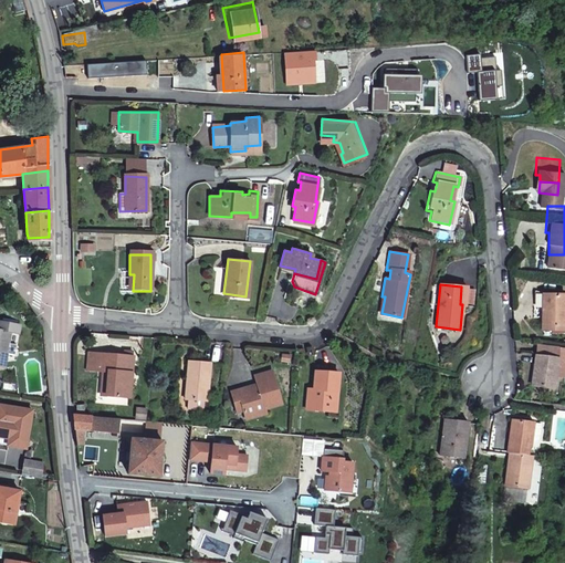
[(469,287),(461,287),(460,304),(462,304),(468,304),(469,287)]
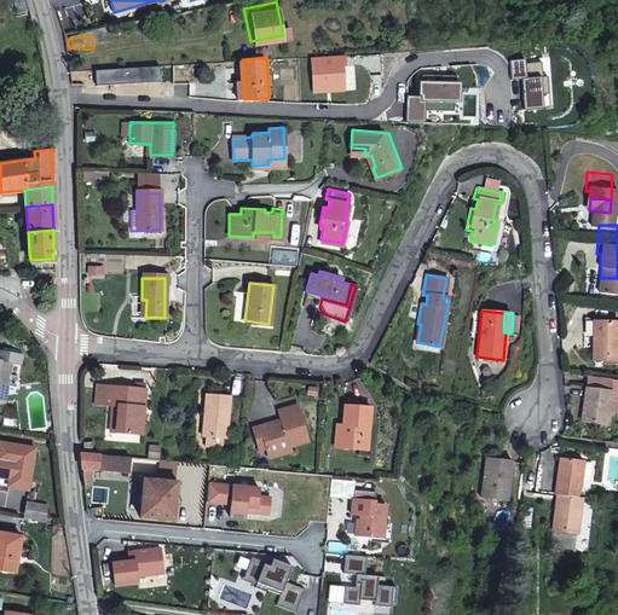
[(616,352),(617,338),(617,315),(593,313),(590,350),(616,352)]
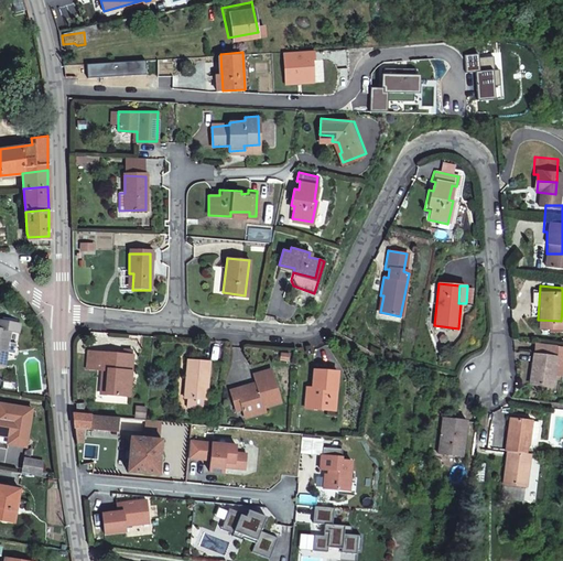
[(20,313),(0,310),(0,358),(8,360),(11,320),(19,321),(20,313)]
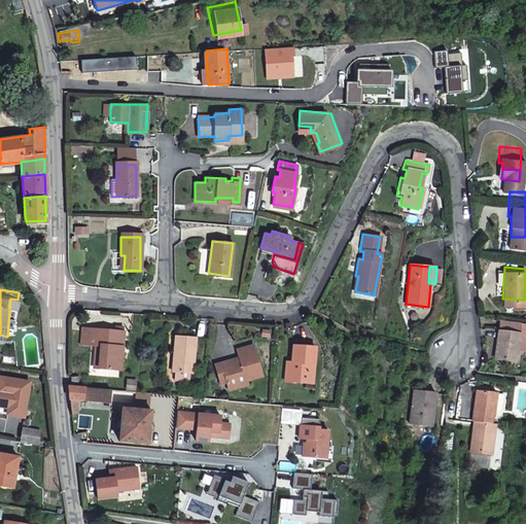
[(520,324),(521,313),(499,312),(498,322),(520,324)]
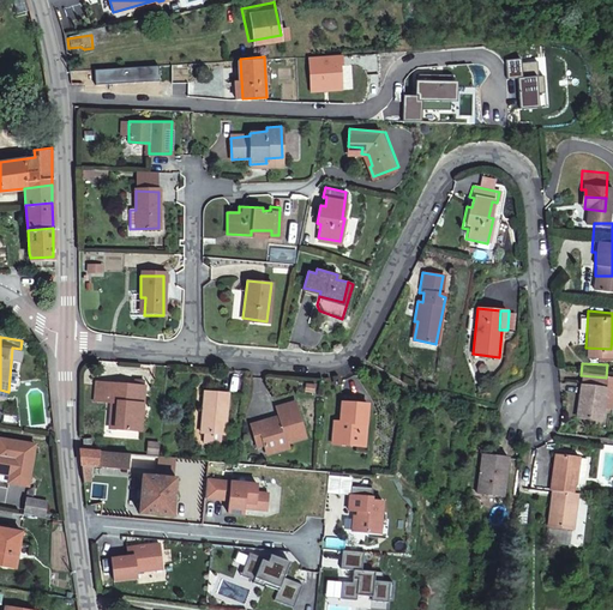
[(604,411),(606,378),(581,375),(578,410),(604,411)]
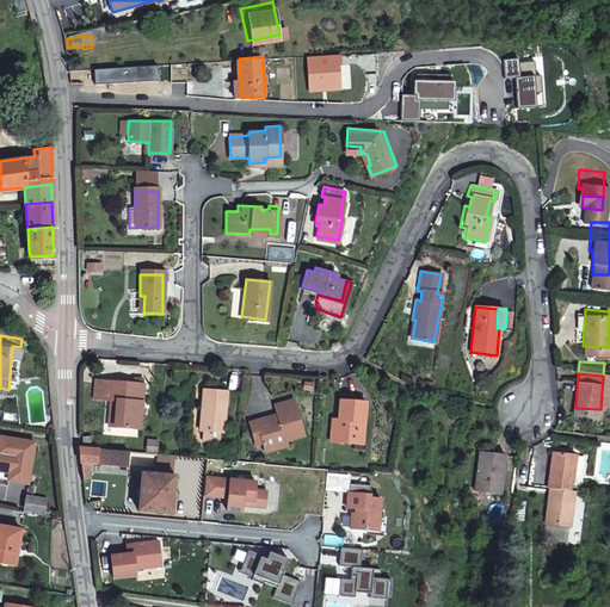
[(96,397),(109,398),(109,381),(96,381),(96,397)]
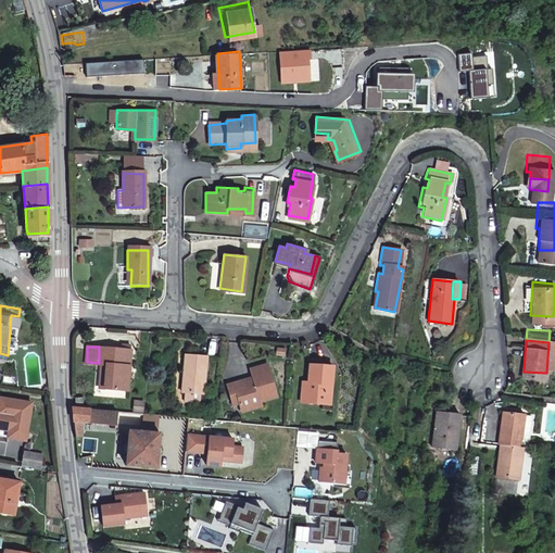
[(122,348),(99,347),(99,363),(103,363),(108,364),(108,388),(130,387),(131,349),(122,348)]
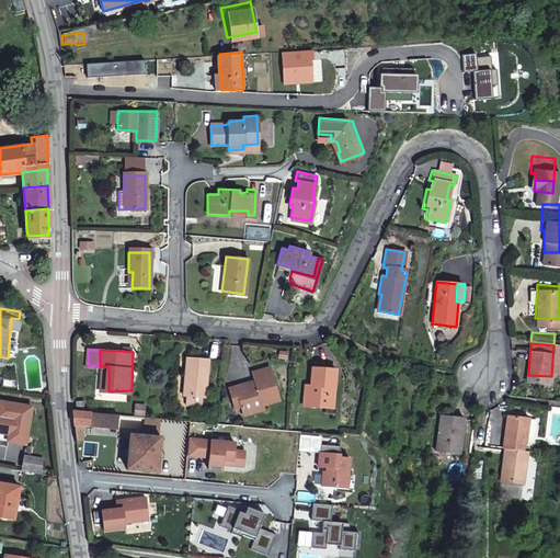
[(207,361),(185,360),(185,374),(189,374),(189,384),(186,384),(186,396),(206,396),(207,361)]
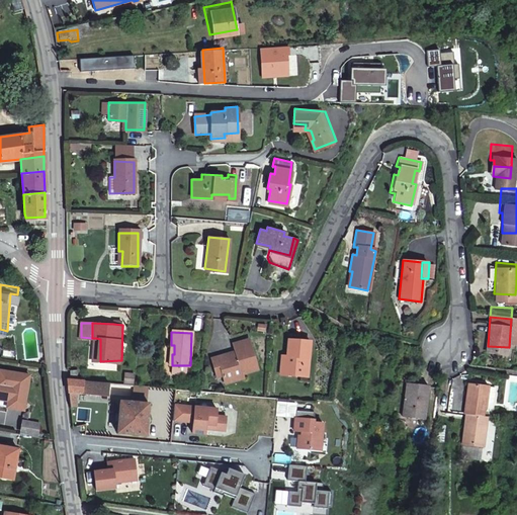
[(308,354),(309,336),(286,335),(286,350),(279,350),(279,371),(300,372),(302,354),(308,354)]
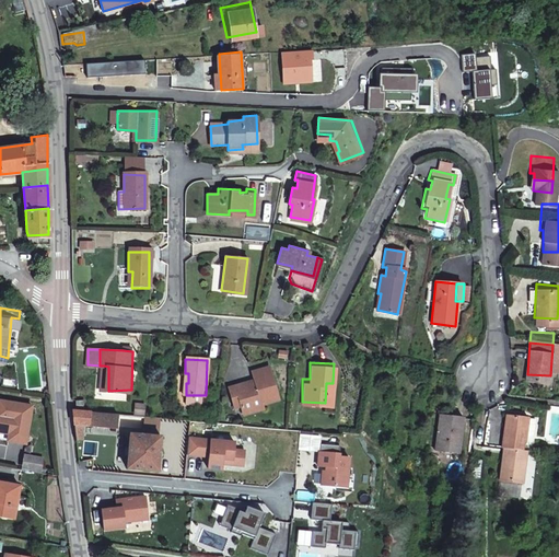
[(232,394),(240,392),(244,404),(246,413),(266,407),(265,402),(279,397),(268,364),(253,370),(256,378),(257,383),(248,386),(246,381),(230,386),(232,394)]
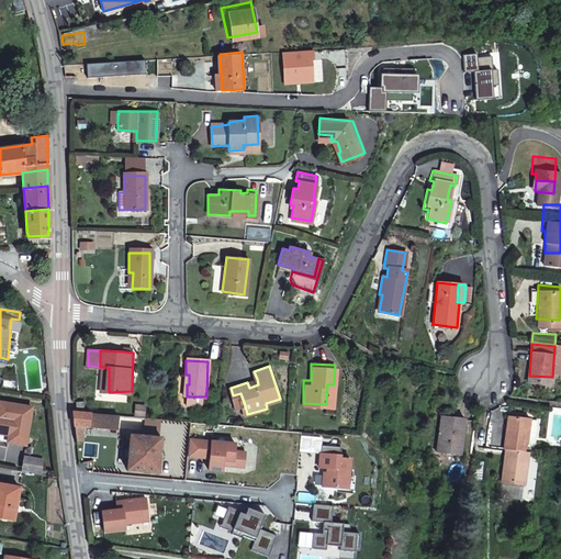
[(245,405),(240,393),(233,395),(237,407),(245,405)]
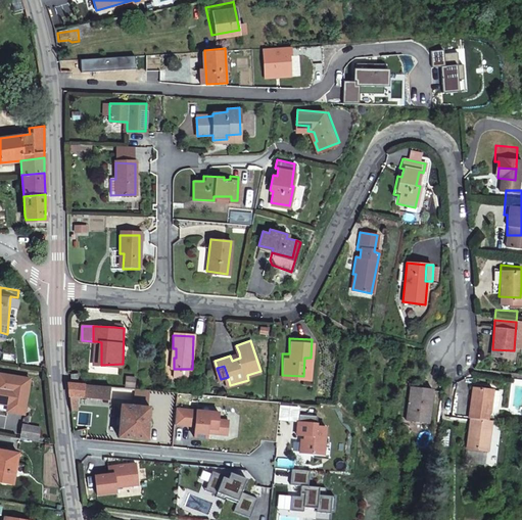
[(1,370),(0,375),(0,402),(10,404),(9,408),(26,411),(32,376),(1,370)]
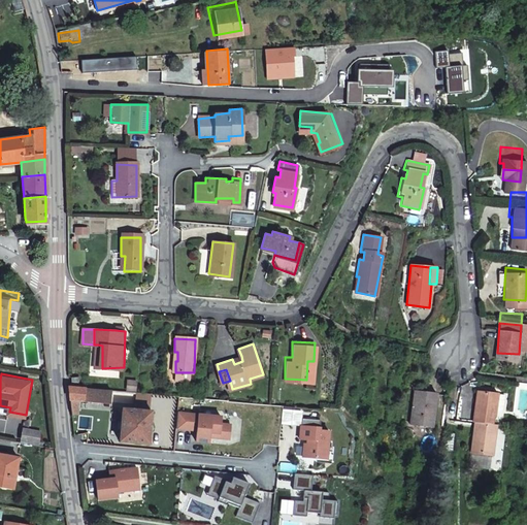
[(132,392),(139,392),(139,382),(130,383),(130,391),(132,392)]
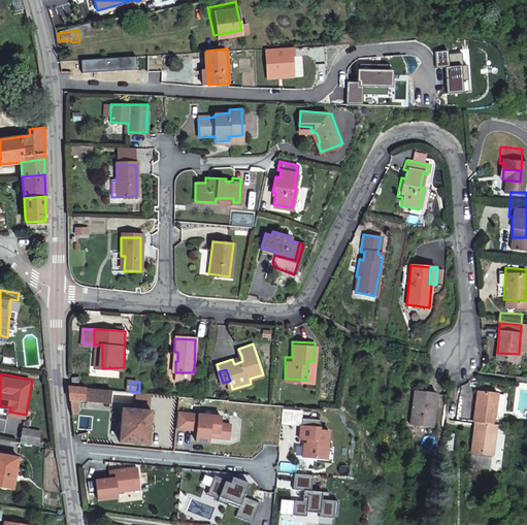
[(499,388),(480,385),(474,413),(475,414),(471,444),(491,448),(496,418),(493,418),(494,411),(495,411),(497,402),(504,403),(506,391),(499,389),(499,388)]
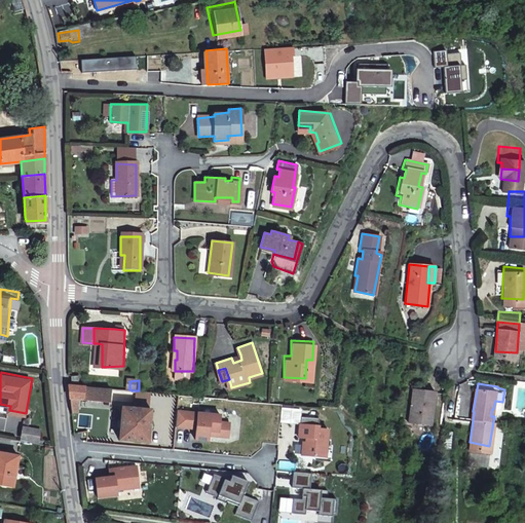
[(438,390),(415,385),(408,419),(430,425),(438,390)]
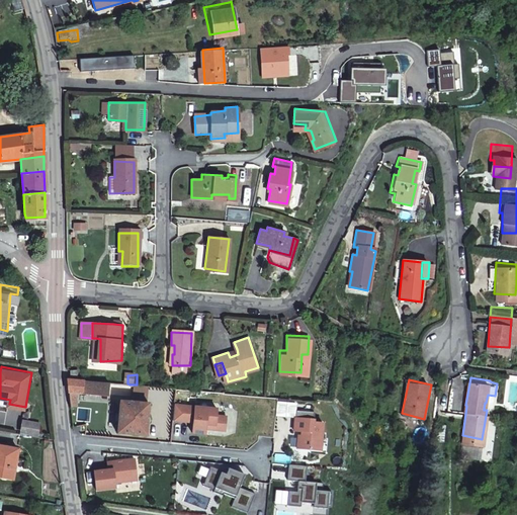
[(64,380),(68,407),(72,407),(72,395),(102,397),(102,391),(107,391),(107,382),(67,380),(64,380)]
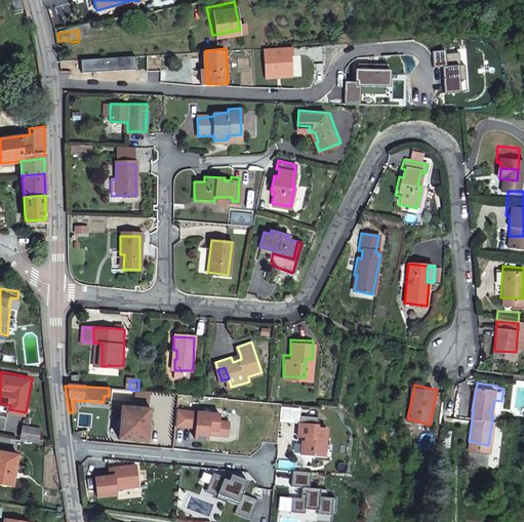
[(215,411),(172,408),(171,424),(193,426),(191,436),(204,437),(205,433),(225,434),(226,420),(215,418),(215,411)]
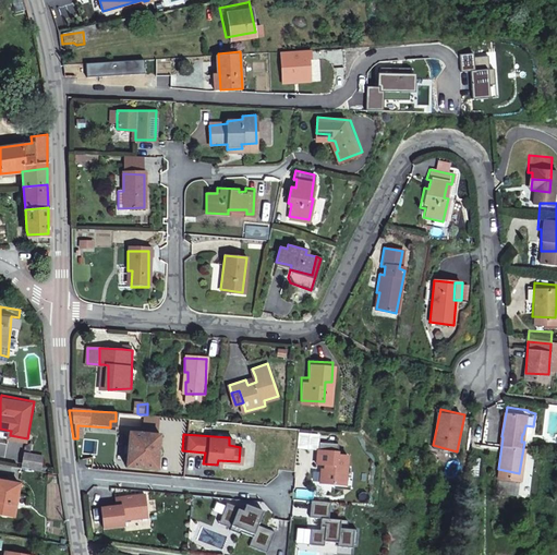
[(153,468),(156,437),(125,435),(123,467),(153,468)]
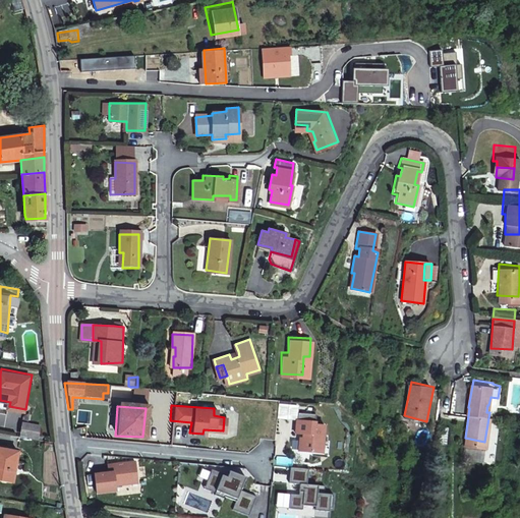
[(311,407),(294,407),(292,426),(300,427),(299,432),(296,433),(295,444),(308,445),(308,449),(316,450),(320,419),(311,417),(311,407)]
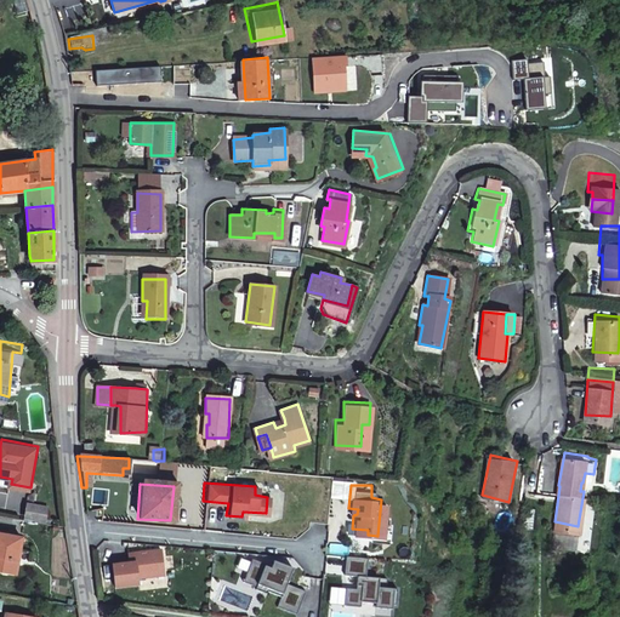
[(0,567),(16,572),(23,537),(0,531),(0,567)]
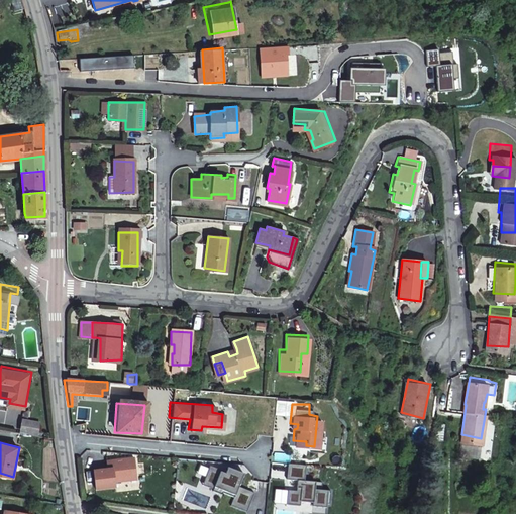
[(90,470),(91,488),(111,486),(111,482),(133,479),(130,459),(105,463),(104,469),(90,470)]
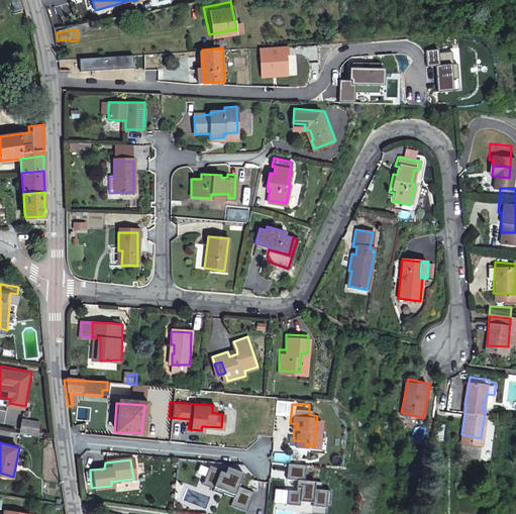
[(302,461),(285,459),(283,477),(294,477),(294,493),(286,491),(285,504),(296,505),(297,502),(309,505),(308,511),(324,513),(327,492),(318,490),(319,479),(302,476),(302,461)]
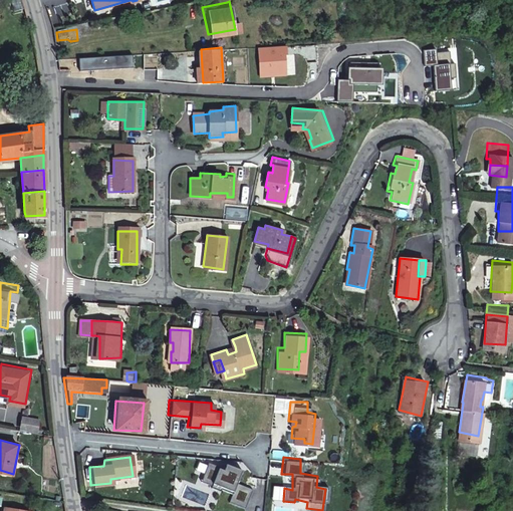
[(205,464),(199,482),(230,492),(229,500),(244,504),(249,486),(234,482),(237,469),(223,464),(221,469),(205,464)]
